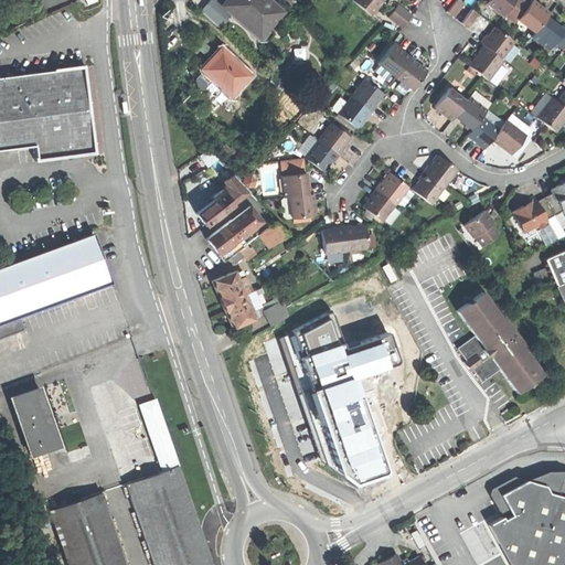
[(272,16),(277,8),(267,0),(224,0),(222,2),(256,32),(272,16)]
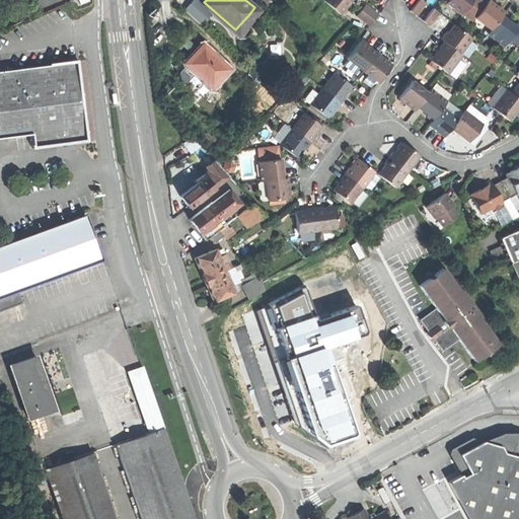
[(343,5),(347,0),(322,0),(338,12),(343,5)]
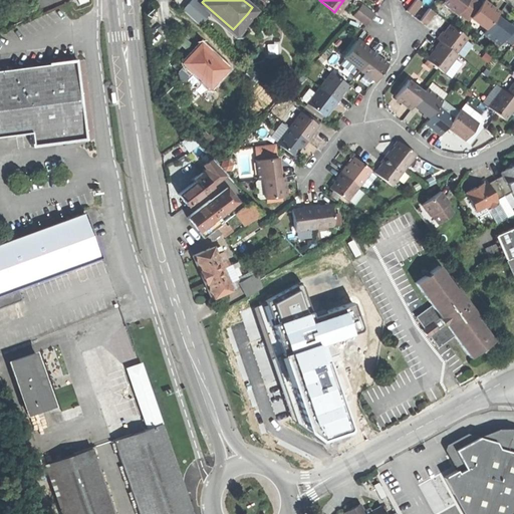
[(416,0),(408,10),(414,15),(426,1),(424,0),(416,0)]
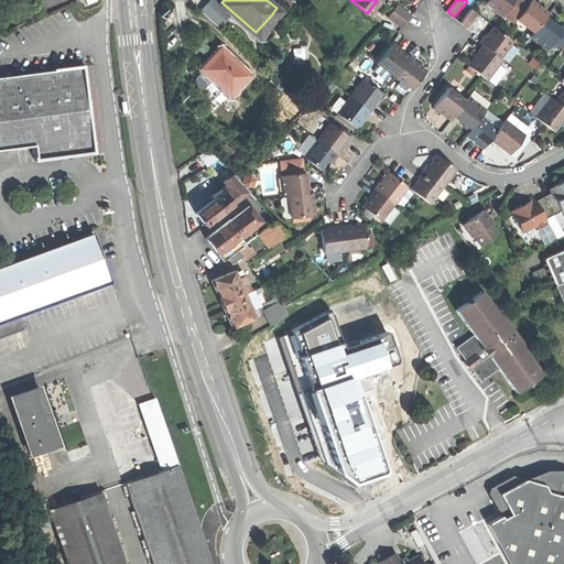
[(485,0),(484,2),(500,14),(510,0),(485,0)]
